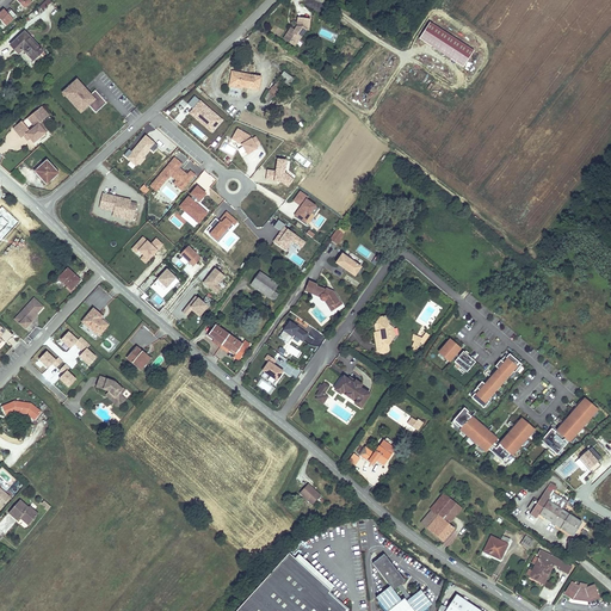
[(7,13),(4,10),(0,12),(0,19),(6,26),(17,16),(11,10),(7,13)]
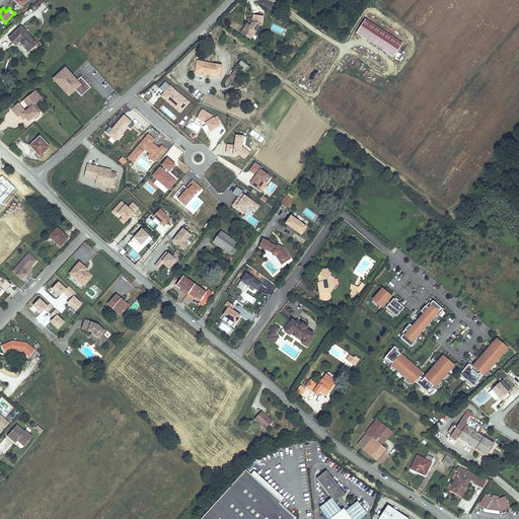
[(246,15),(245,22),(245,23),(243,26),(239,23),(233,32),(238,35),(241,36),(245,30),(247,32),(252,26),(254,26),(256,17),(246,15)]
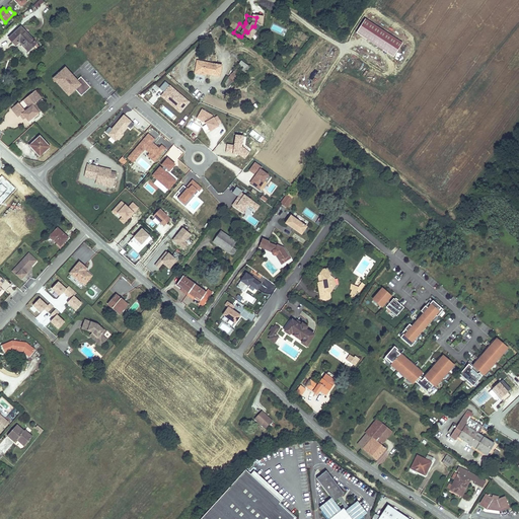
[(402,45),(365,20),(356,33),(393,57),(402,45)]
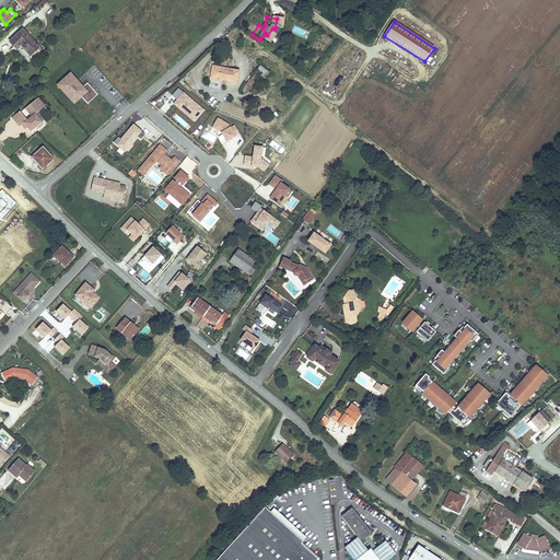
[(32,56),(39,47),(22,30),(10,42),(18,49),(21,46),(32,56)]
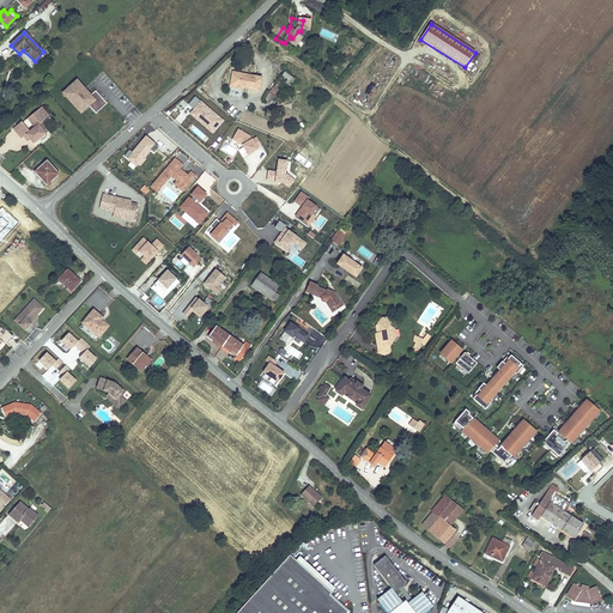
[(285,43),(281,42),(286,47),(292,38),(290,36),(285,43)]
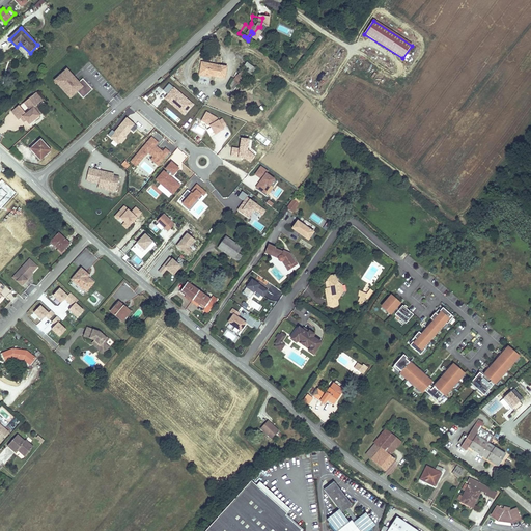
[(194,72),(195,61),(192,61),(190,74),(201,76),(201,74),(201,73),(194,72)]
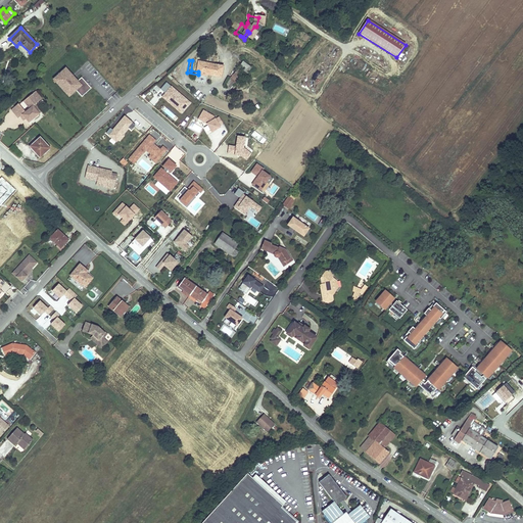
[(198,72),(198,73),(211,76),(215,64),(192,60),(191,70),(198,72)]
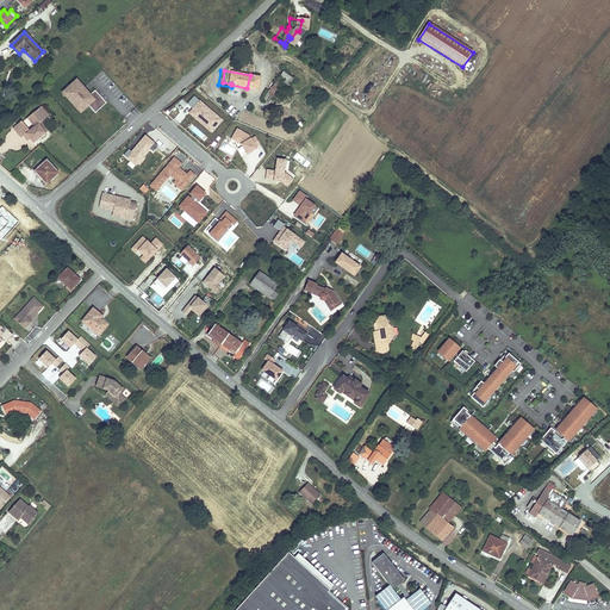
[(76,80),(67,89),(69,93),(66,95),(78,109),(81,106),(83,109),(88,105),(95,113),(104,105),(101,103),(104,100),(95,91),(89,95),(83,89),(85,89),(76,80)]
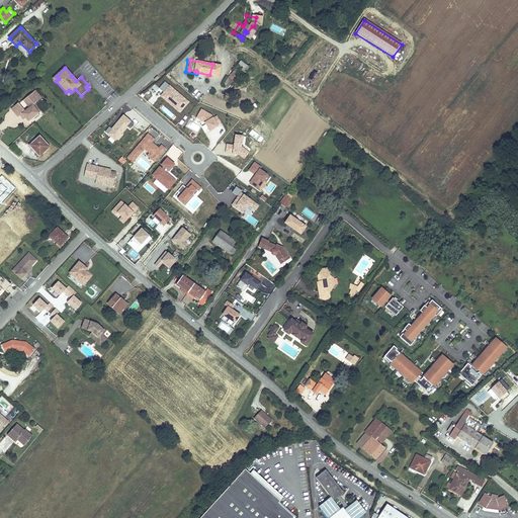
[(165,82),(159,88),(164,92),(162,94),(168,99),(169,98),(178,105),(176,107),(180,111),(188,102),(165,82)]
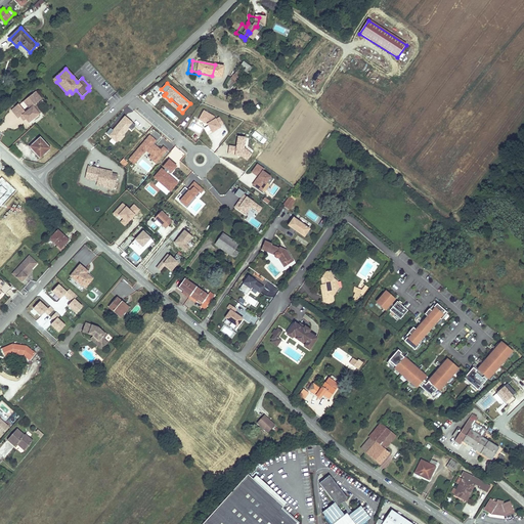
[(36,91),(33,92),(40,100),(42,98),(36,91)]
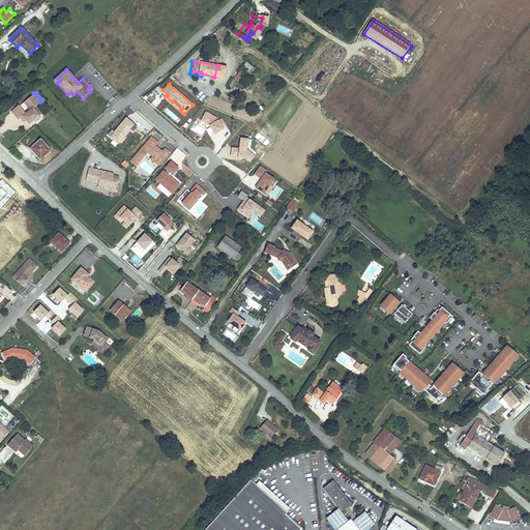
[(11,111),(19,119),(21,117),(23,116),(26,120),(29,123),(39,115),(33,107),(35,105),(40,101),(33,93),(24,101),(30,110),(25,113),(19,105),(11,111)]
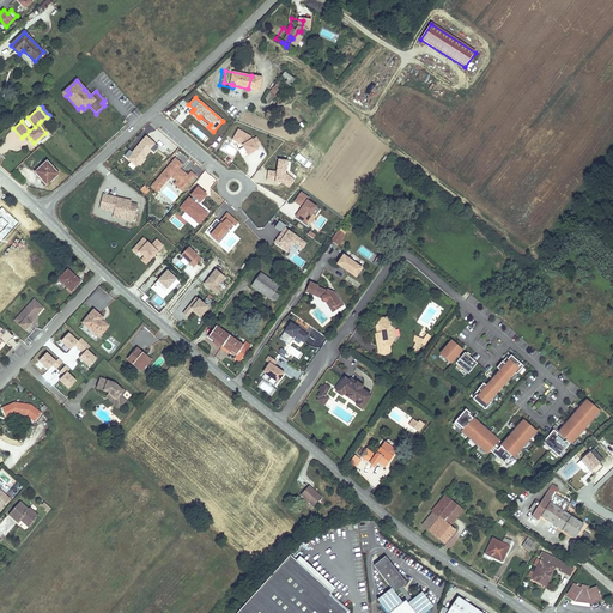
[(41,121),(38,123),(46,133),(48,131),(41,121)]
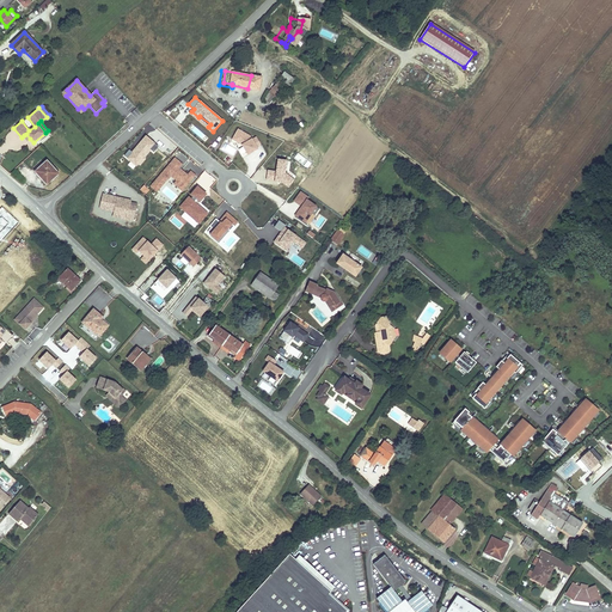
[(250,136),(238,129),(232,139),(242,145),(248,154),(255,151),(254,150),(257,147),(261,145),(256,138),(252,140),(250,136)]
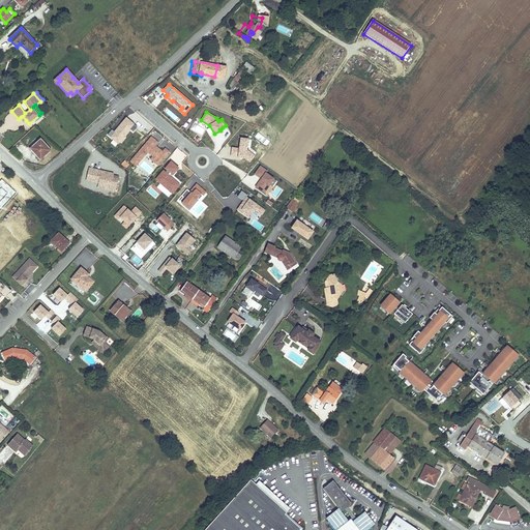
[(137,127),(126,118),(119,126),(120,127),(118,128),(118,127),(114,131),(112,129),(108,135),(112,139),(114,137),(115,137),(120,141),(121,142),(125,138),(124,137),(129,129),(133,133),(137,127)]
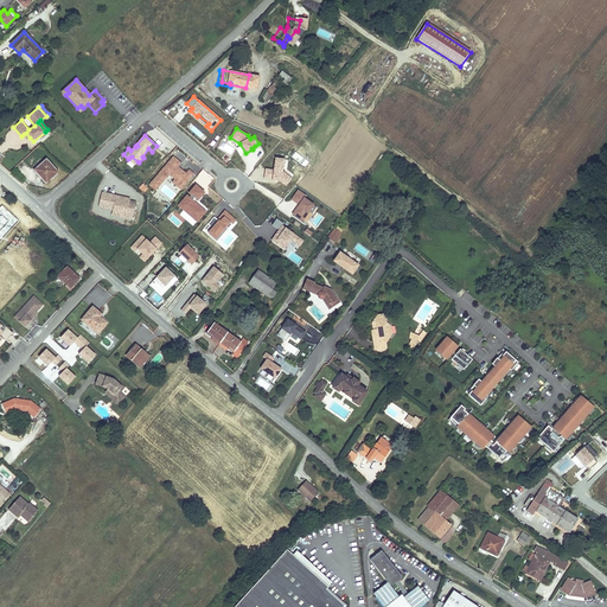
[(180,164),(173,157),(149,185),(155,190),(170,173),(176,179),(173,181),(180,189),(193,174),(190,170),(186,174),(179,167),(178,167),(180,164)]
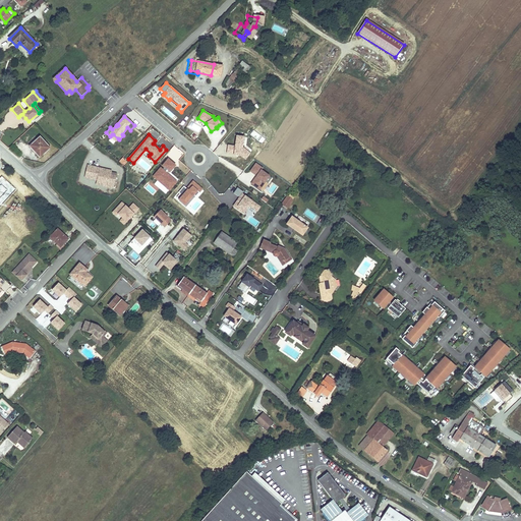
[(50,149),(39,136),(30,146),(41,158),(50,149)]
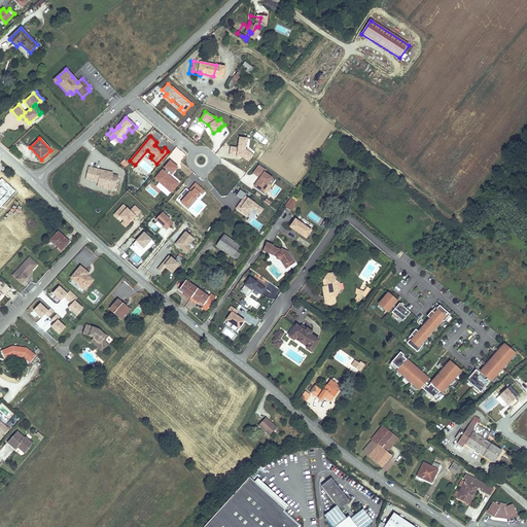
[(246,139),(240,138),(238,148),(231,147),(230,154),(237,155),(237,156),(238,156),(242,156),(244,157),(248,161),(252,155),(245,149),(246,139)]
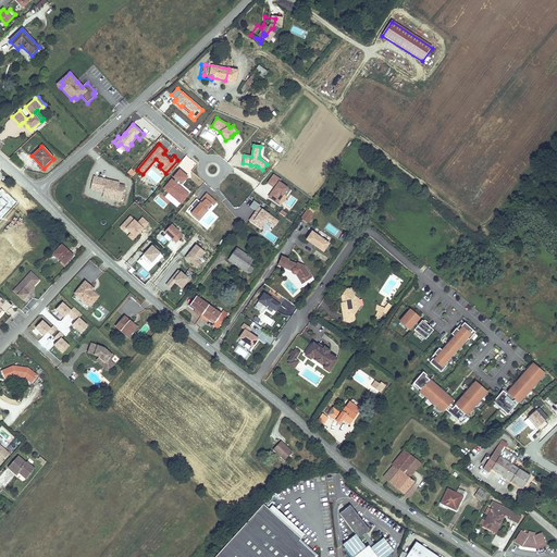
[(178,168),(162,188),(168,193),(164,197),(177,207),(189,193),(180,185),(188,175),(178,168)]
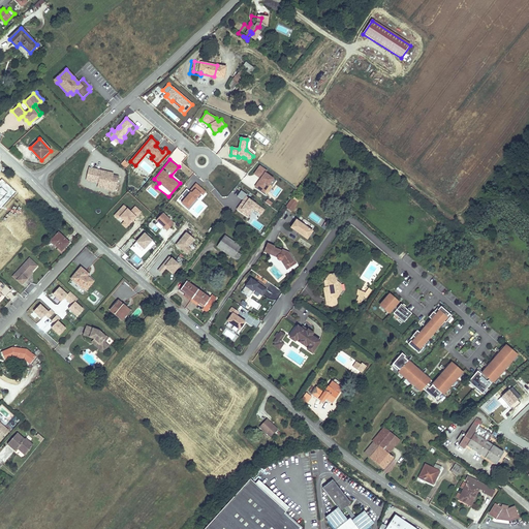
[(267,172),(259,166),(254,174),(261,179),(258,182),(260,184),(257,188),(263,192),(270,184),(272,186),(276,181),(266,173),(267,172)]
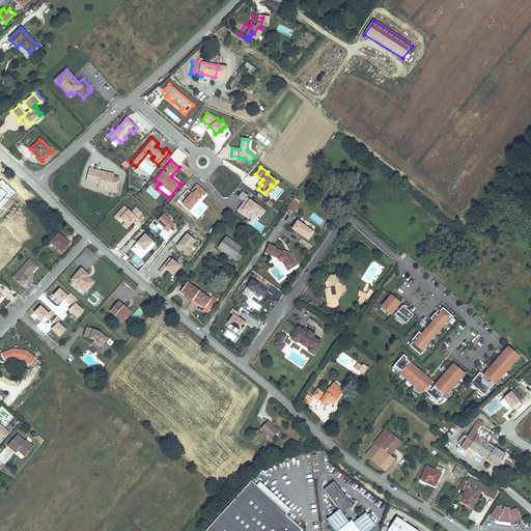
[(113,173),(89,169),(87,180),(100,184),(110,186),(110,188),(116,189),(118,176),(113,175),(113,173)]
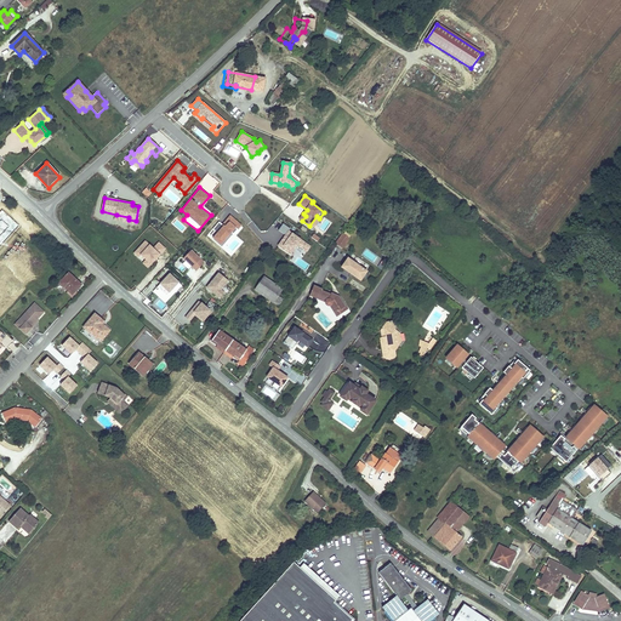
[(221,245),(241,224),(231,215),(221,223),(220,222),(209,233),(221,245)]
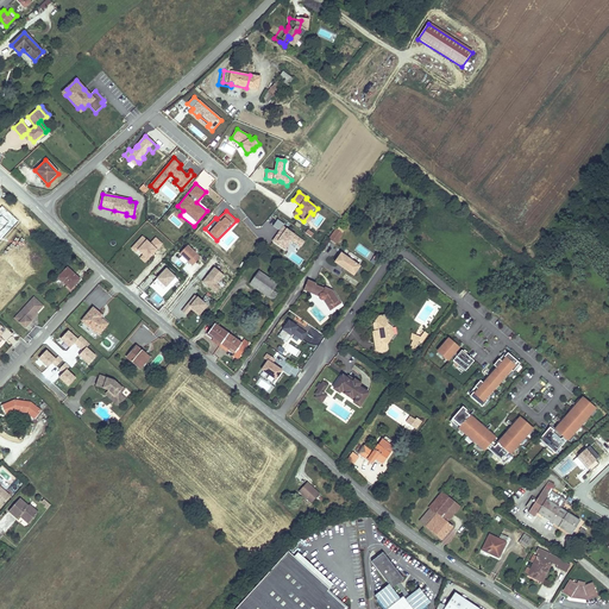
[(284,225),(277,219),(272,226),(280,231),(278,233),(280,234),(276,238),(275,238),(272,240),(284,250),(292,240),(296,244),(300,239),(283,227),(284,225)]
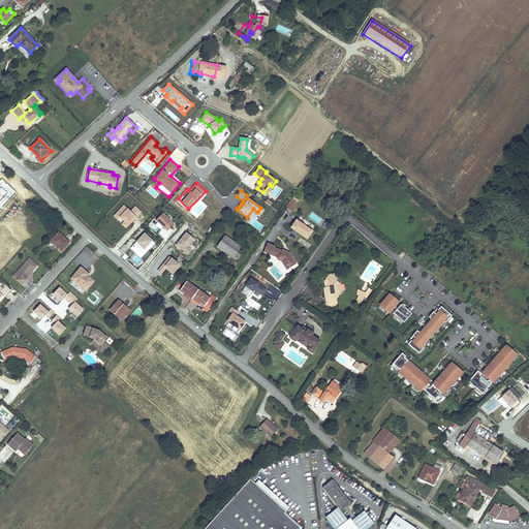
[(291,199),(286,208),(291,212),(298,204),(291,199)]
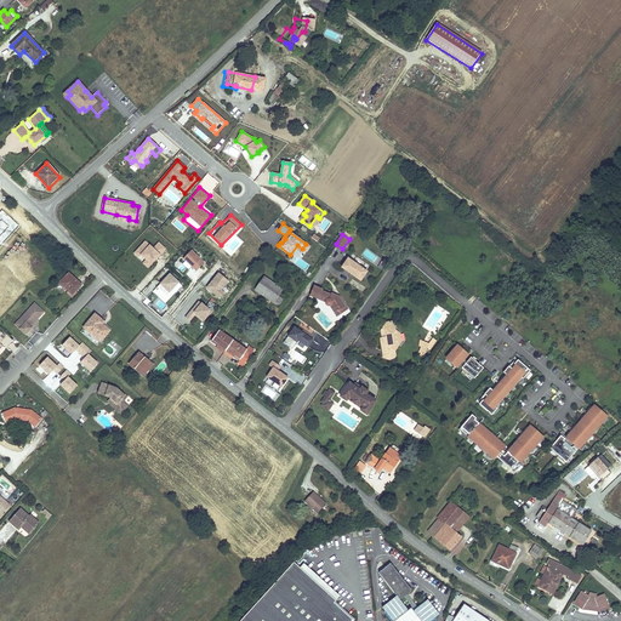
[(153,249),(146,241),(135,254),(138,257),(141,255),(146,260),(151,265),(155,260),(154,258),(155,256),(157,257),(165,249),(159,243),(153,249)]
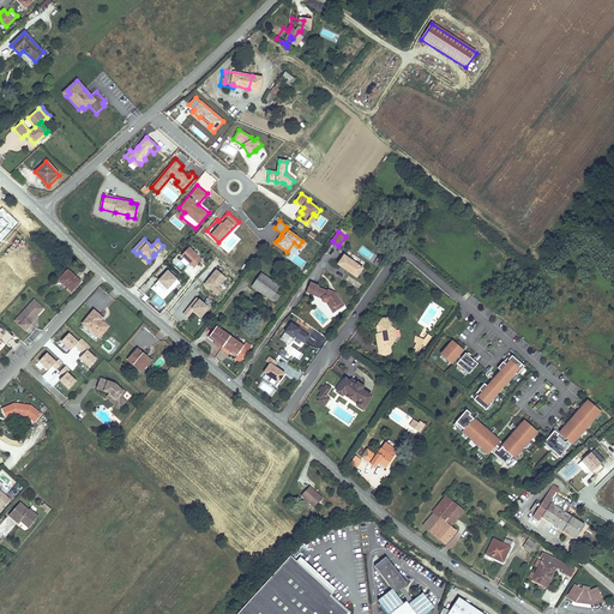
[(202,260),(188,247),(181,256),(184,258),(190,263),(194,268),(202,260)]
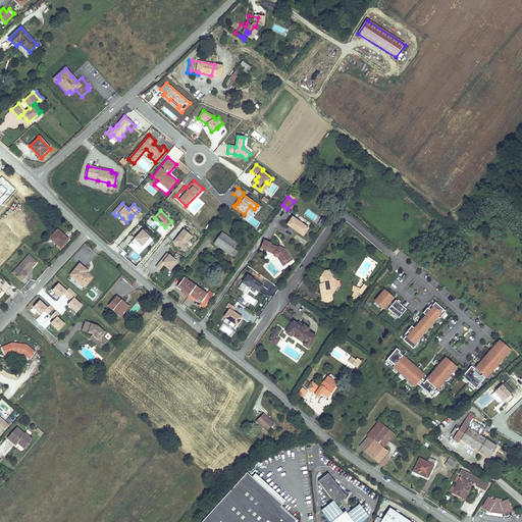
[(308,228),(293,217),(288,224),(303,236),(308,228)]
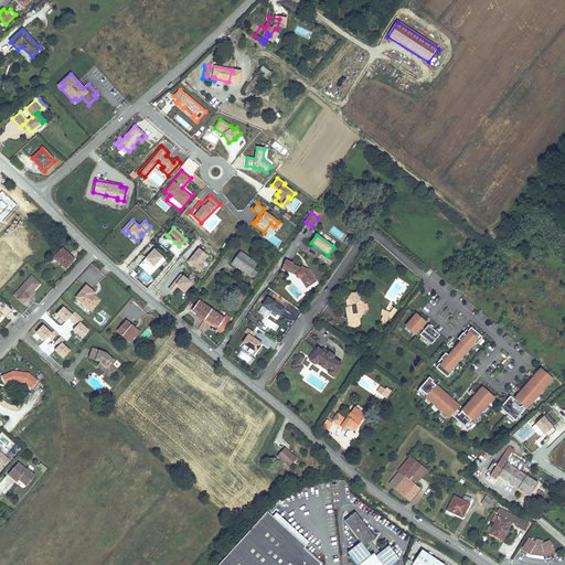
[(240,265),(247,253),(240,247),(232,259),(240,265)]
